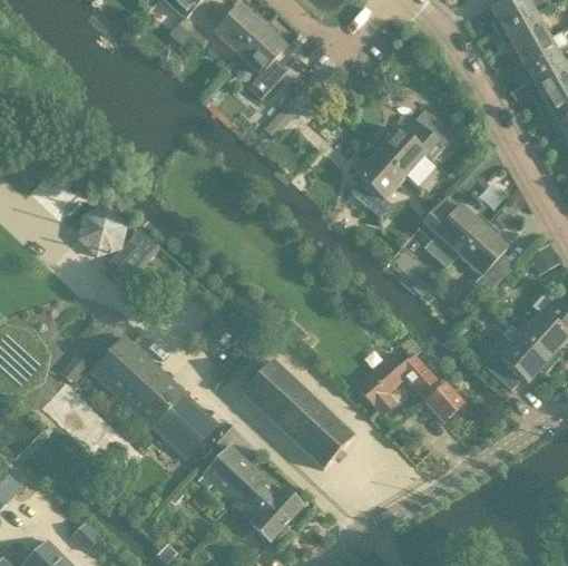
[(139,0),(139,5),(149,13),(160,0),(139,0)]
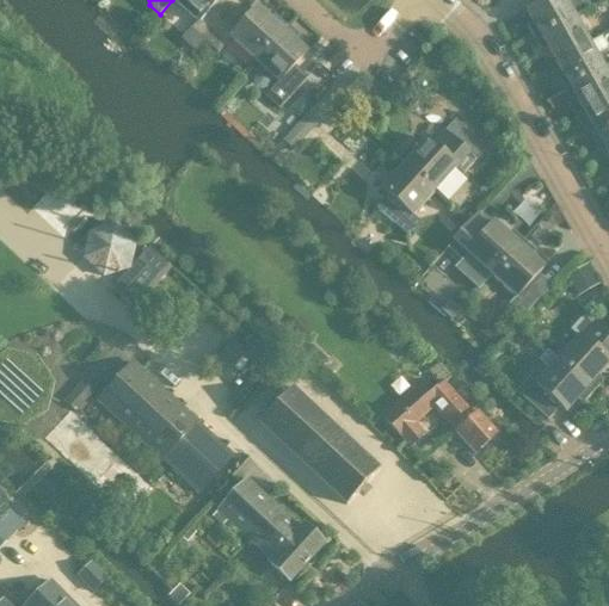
[(194,25),(208,38),(235,7),(227,0),(180,0),(200,18),(194,25)]
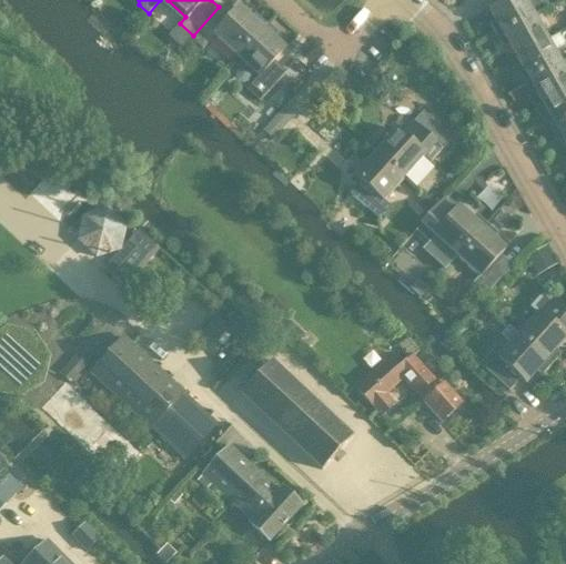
[(493,24),(498,33),(535,12),(527,0),(499,0),(491,6),(499,20),(493,24)]
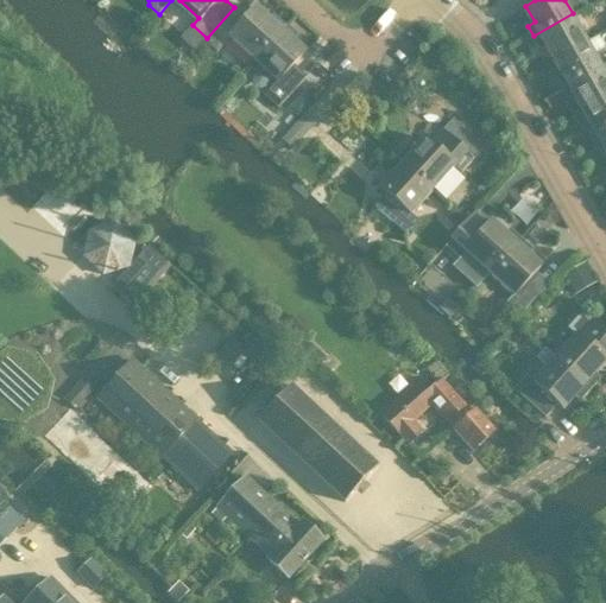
[(234,7),(207,38),(219,49),(232,35),(256,57),(288,23),(276,12),(272,17),(258,5),(246,17),(234,7)]
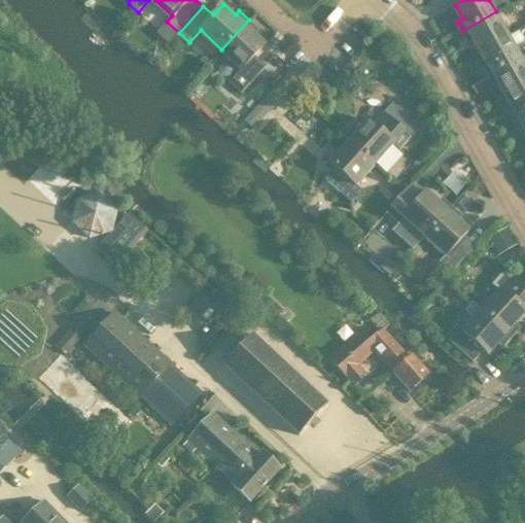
[(496,11),(462,31),(466,38),(473,35),(480,48),(509,33),(496,11)]
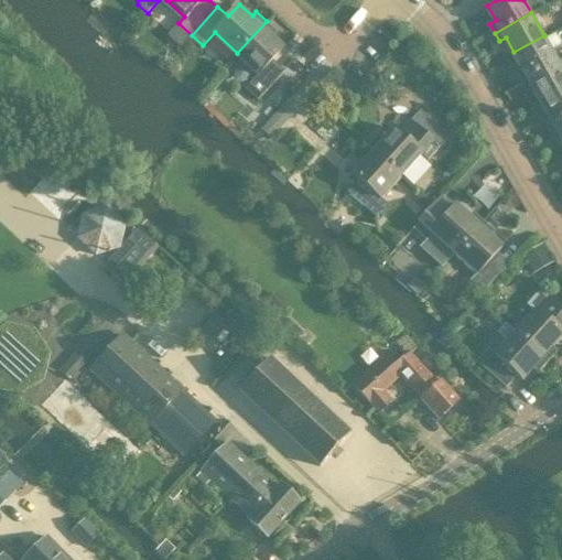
[(267,21),(237,53),(259,73),(247,85),(260,96),(285,68),(273,56),(284,45),(271,33),(274,29),(267,21)]
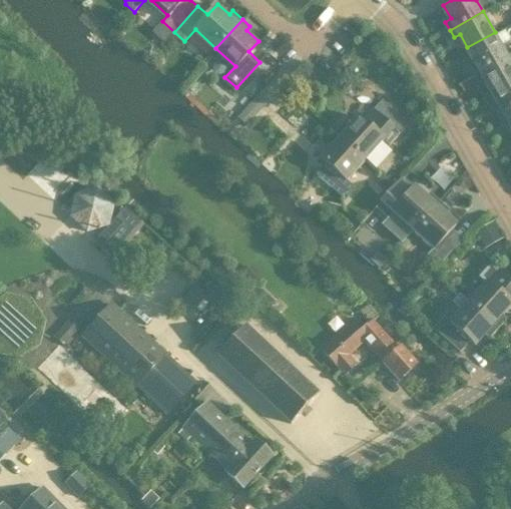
[(469,63),(474,72),(507,53),(495,32),(467,47),(475,60),(469,63)]
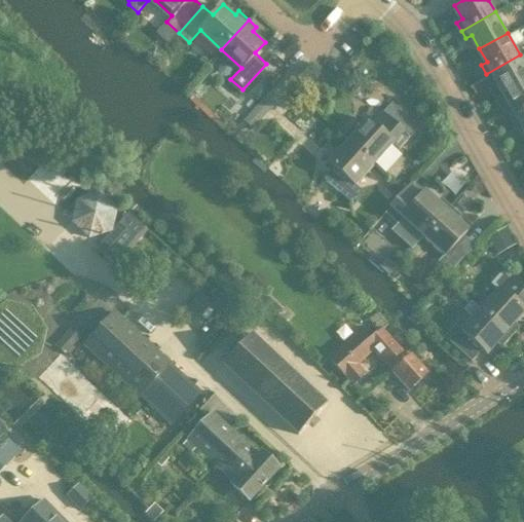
[(523,61),(520,54),(486,74),(490,82),(496,78),(503,91),(523,80),(523,61)]
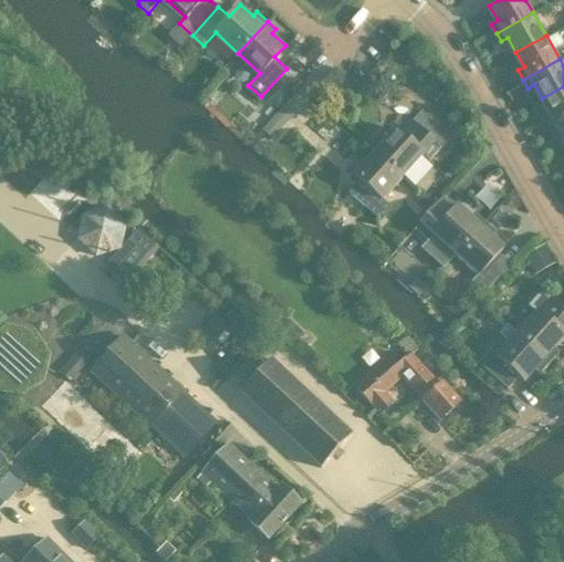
[(283,87),(291,94),(303,81),(295,74),(283,87)]
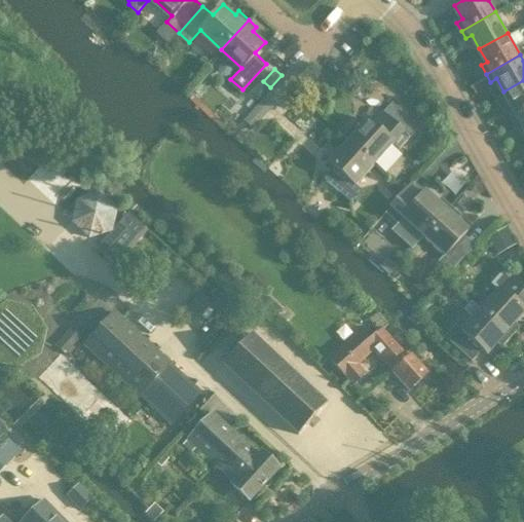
[(506,110),(511,118),(523,110),(523,80),(503,91),(512,106),(506,110)]
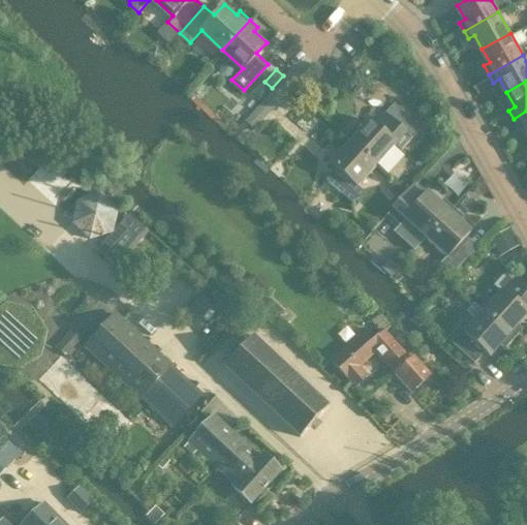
[(267,96),(246,120),(255,128),(276,104),(267,96)]
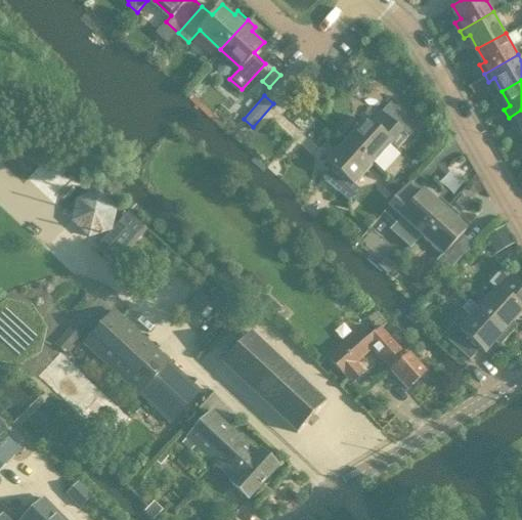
[(351,124),(343,132),(374,161),(391,141),(397,146),(419,123),(392,98),(373,120),(367,116),(356,129),(351,124)]
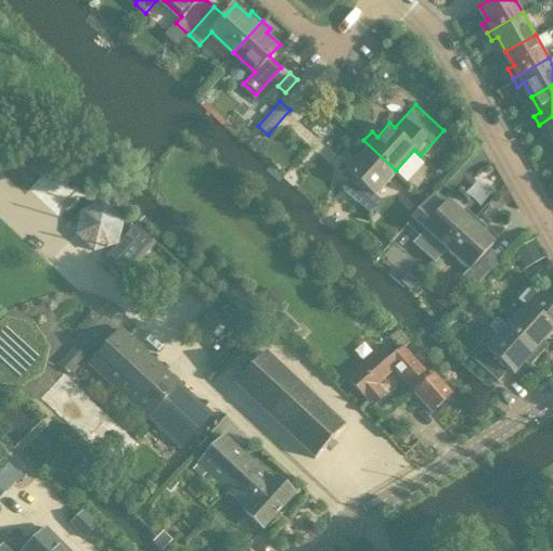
[(552,116),(539,125),(543,133),(550,130),(552,135),(552,116)]
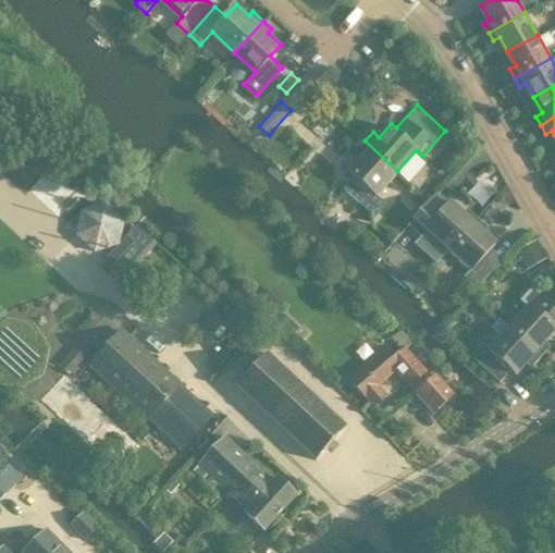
[(377,193),(397,171),(365,140),(356,150),(361,156),(349,170),(354,174),(343,186),(372,212),(383,199),(377,193)]
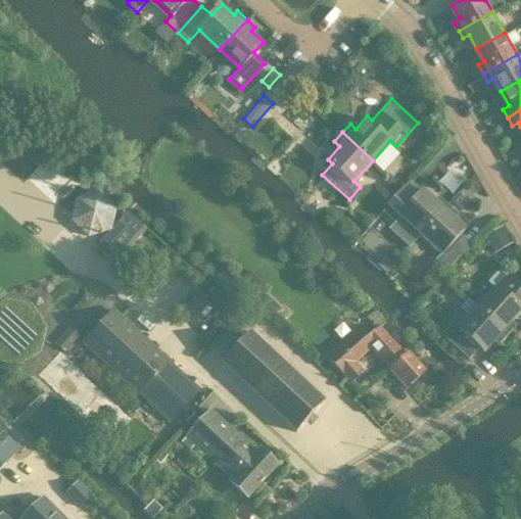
[(409,182),(384,209),(395,221),(390,227),(411,245),(422,233),(450,202),(440,194),(436,199),(425,188),(421,193),(409,182)]
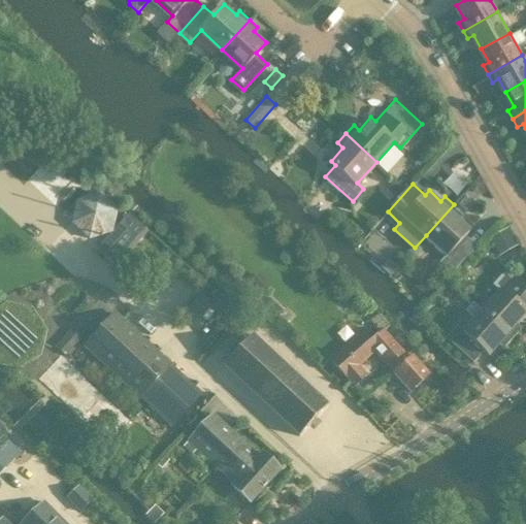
[(77,197),(73,220),(90,235),(112,228),(117,206),(99,190),(77,197)]
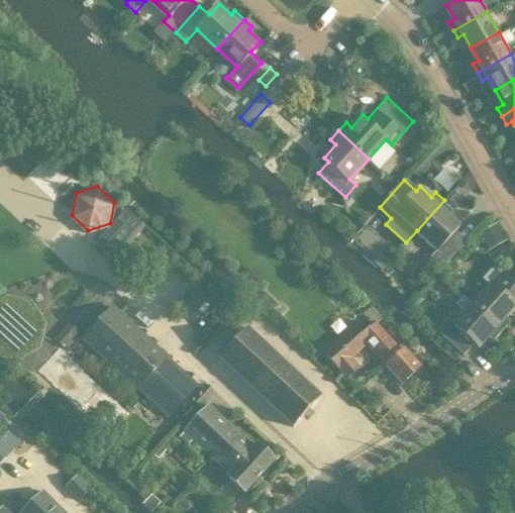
[(453,208),(444,200),(417,230),(437,247),(430,254),(442,266),(468,237),(457,229),(461,224),(448,212),(453,208)]
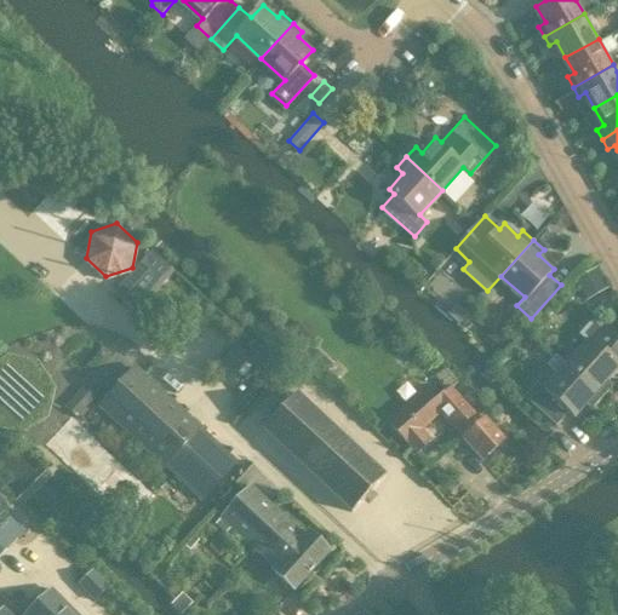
[(115,289),(137,309),(170,270),(148,251),(115,289)]
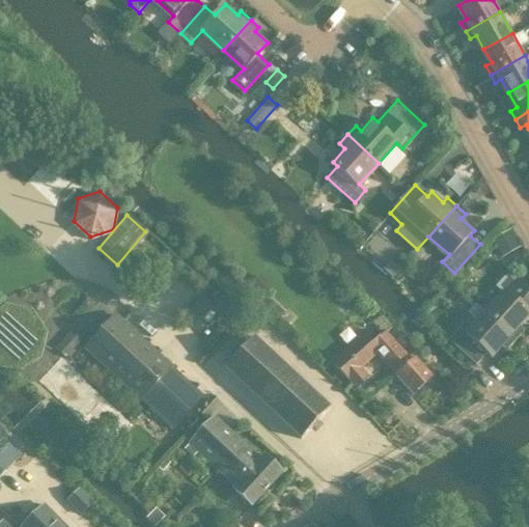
[(504,288),(485,309),(518,337),(526,328),(521,325),(528,315),(528,308),(527,307),(528,305),(528,288),(508,271),(498,283),(504,288)]
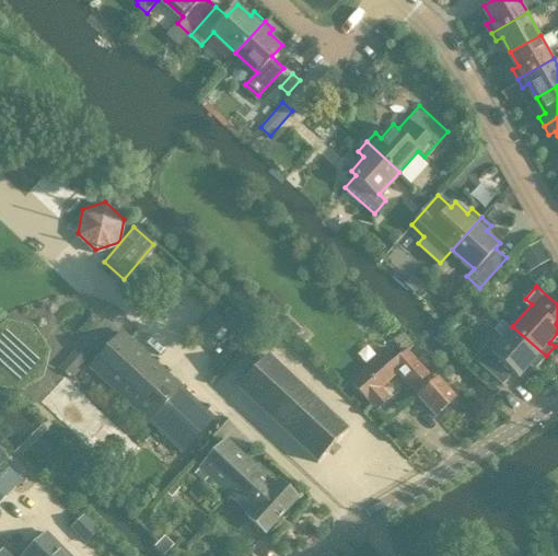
[(537,366),(546,356),(512,326),(492,348),(486,343),(475,355),(503,381),(514,369),(521,374),(533,361),(537,366)]
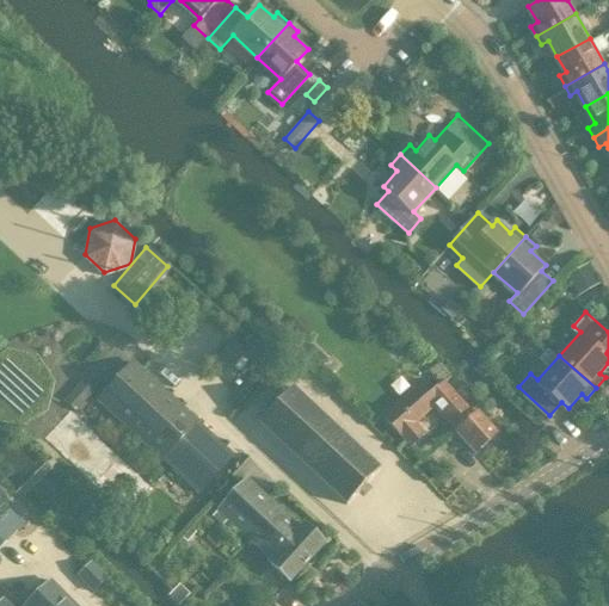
[(0,412),(1,413),(8,415),(17,416),(24,415),(31,413),(37,408),(43,402),(45,395),(47,387),(45,378),(42,371),(38,365),(31,360),(24,358),(17,357),(8,358),(1,360),(0,362),(0,412)]
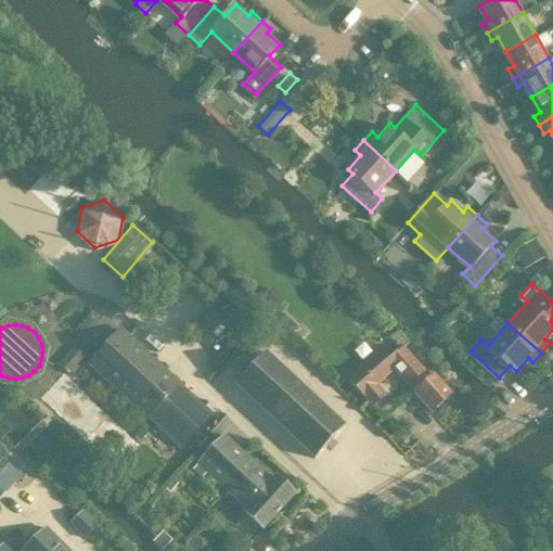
[(91,359),(150,414),(182,445),(214,411),(121,327),(91,359)]
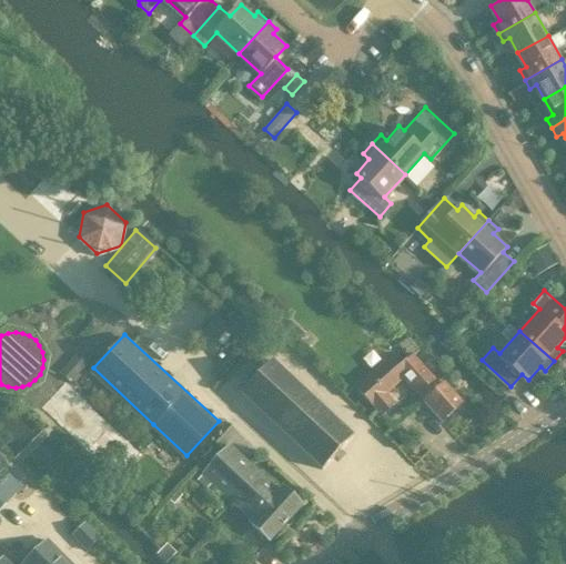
[(357,385),(383,413),(396,401),(387,391),(404,375),(425,399),(442,418),(463,400),(442,376),(438,380),(414,352),(396,365),(390,356),(357,385)]
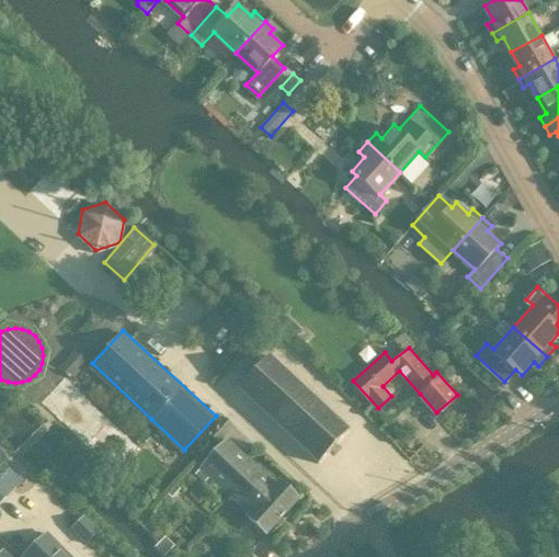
[(270,353),(239,386),(319,461),(350,428),(270,353)]
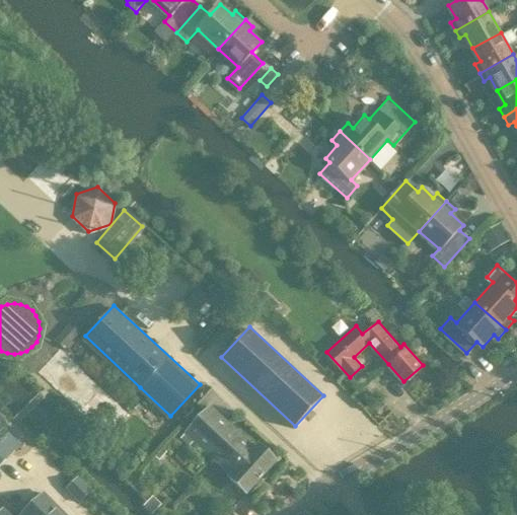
[(62,347),(39,371),(71,401),(94,377),(62,347)]
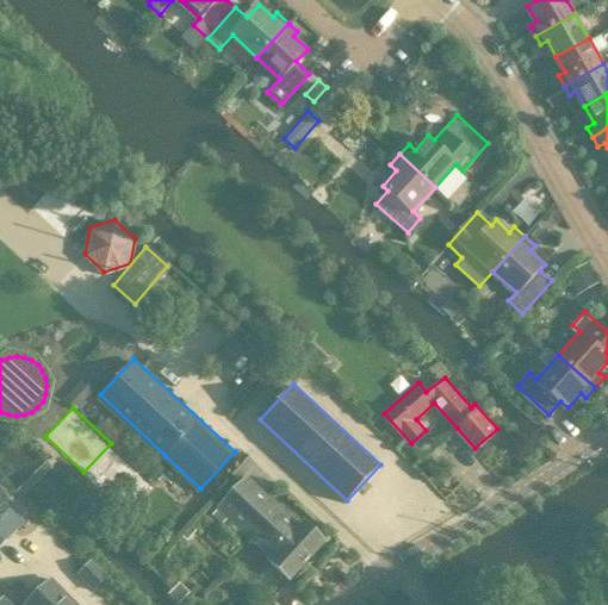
[(270,559),(291,579),(327,541),(304,521),(301,524),(248,475),(219,506),(273,555),(270,559)]
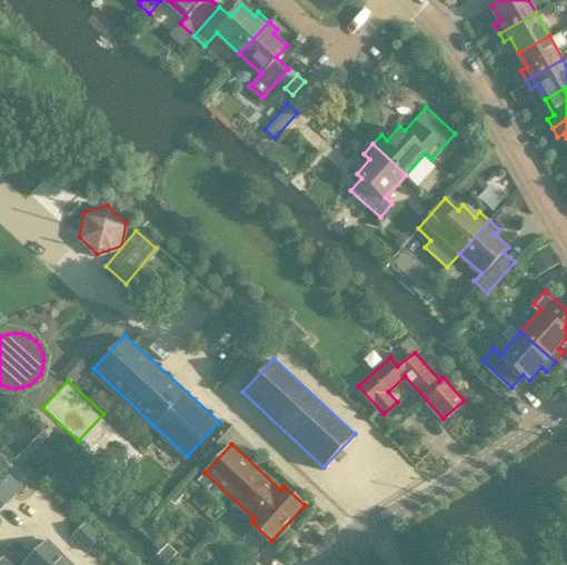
[(0,508),(25,484),(0,459),(0,508)]
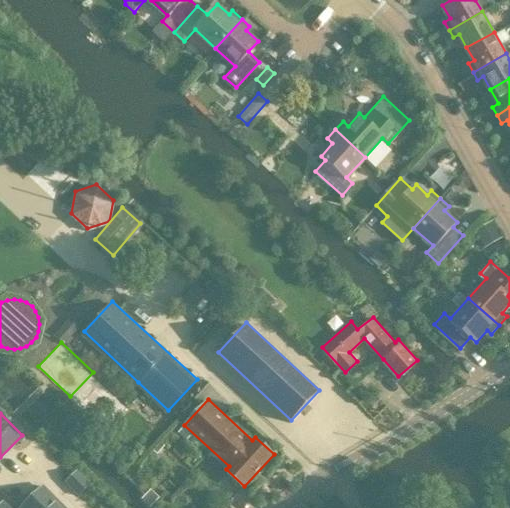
[(76,469),(65,479),(79,494),(90,483),(76,469)]
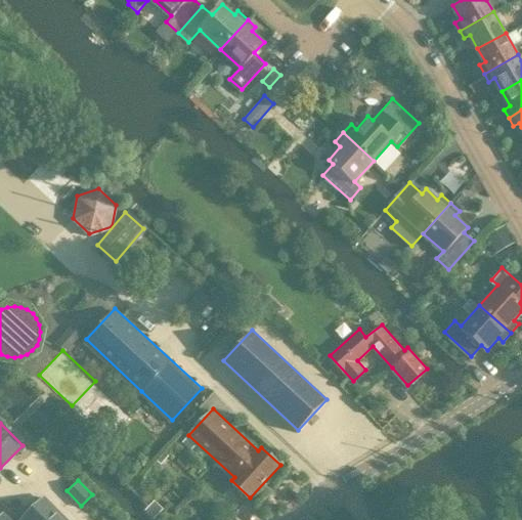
[(70,519),(61,511),(46,496),(45,494),(19,519),(70,519)]
